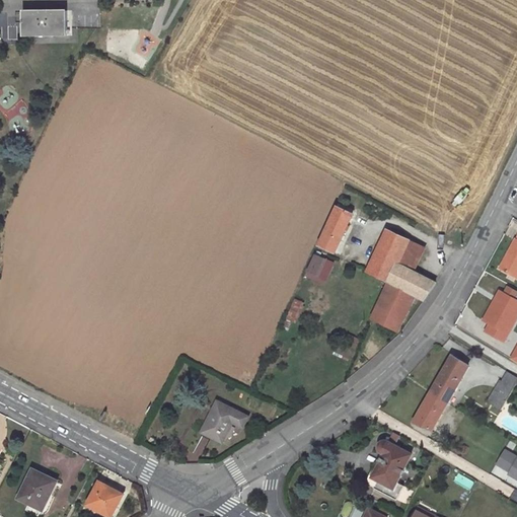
[(65,8),(22,9),(22,34),(24,34),(66,33),(66,26),(65,8)]
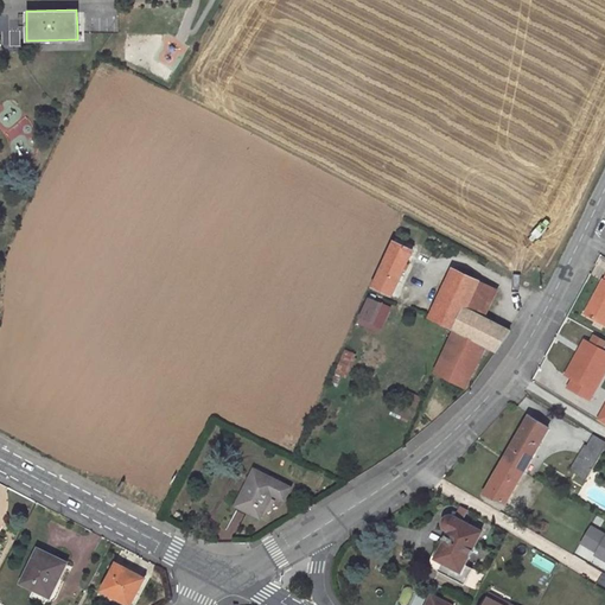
[(402,240),(395,236),(381,265),(377,263),(375,268),(379,271),(373,284),(392,293),(412,248),(401,243),(402,240)]
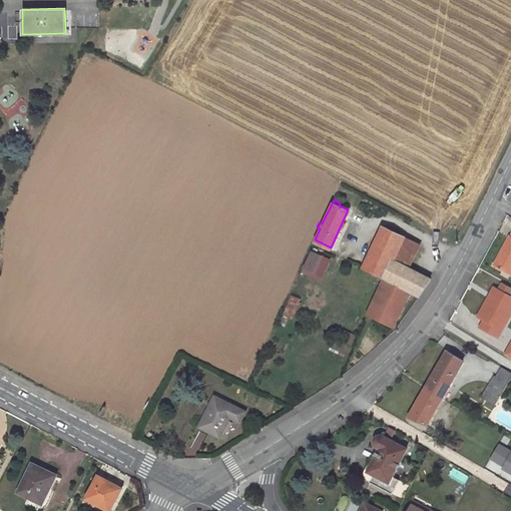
[(404,236),(382,225),(363,267),(383,277),(366,313),(393,326),(410,290),(418,295),(430,279),(405,266),(392,260),(404,236)]
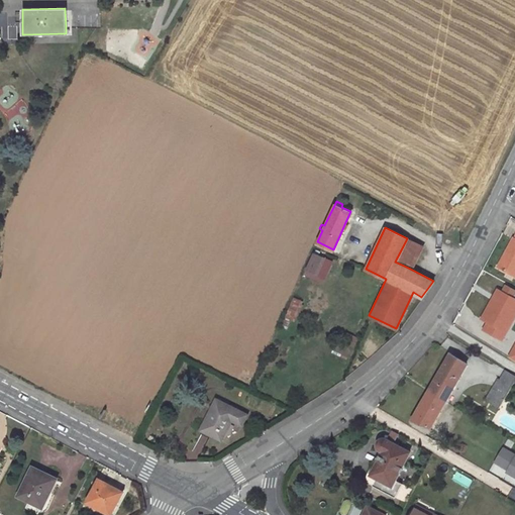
[(512,237),(496,265),(514,276),(514,273),(514,234),(513,237),(512,237)]
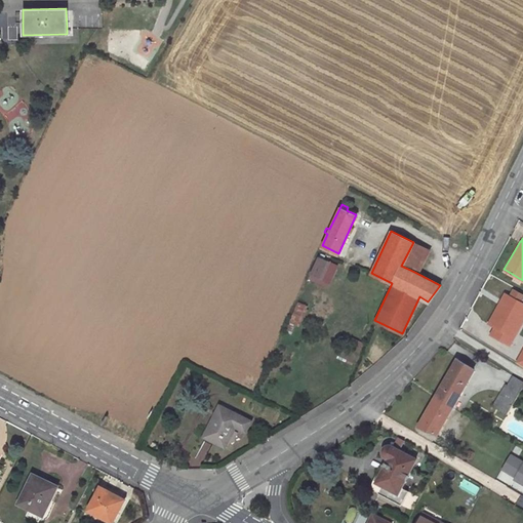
[(426,248),(413,242),(401,266),(414,272),(426,248)]
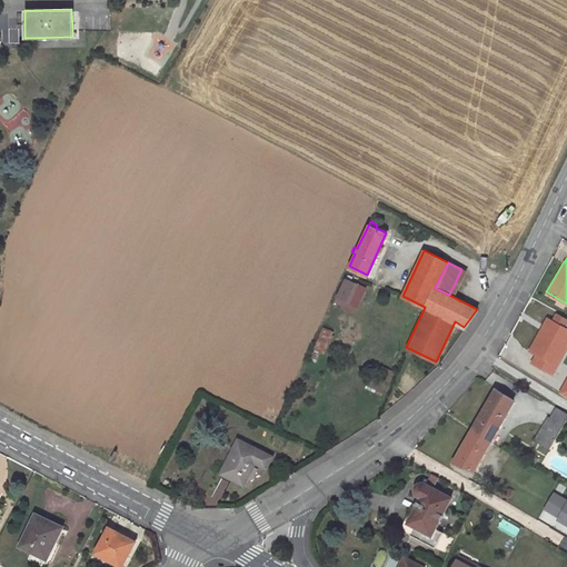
[(356,281),(345,276),(336,295),(347,300),(356,281)]
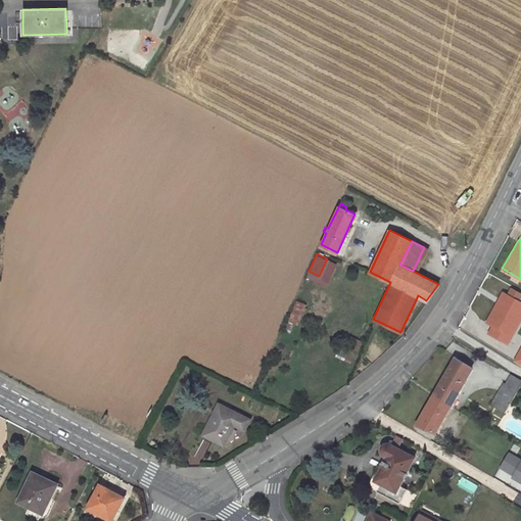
[(520,309),(520,302),(504,293),(485,327),(505,338),(520,309)]
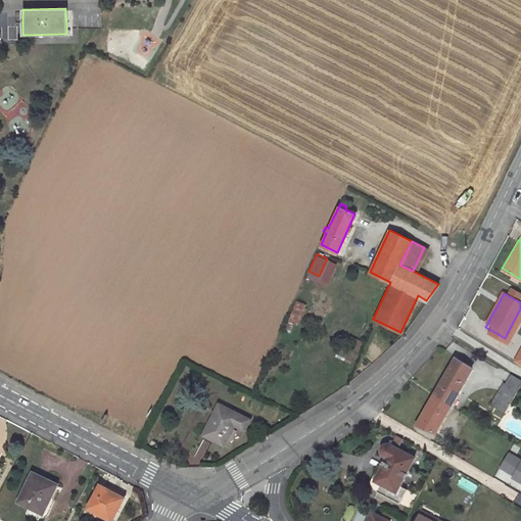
[(520,342),(512,359),(520,364),(520,342)]
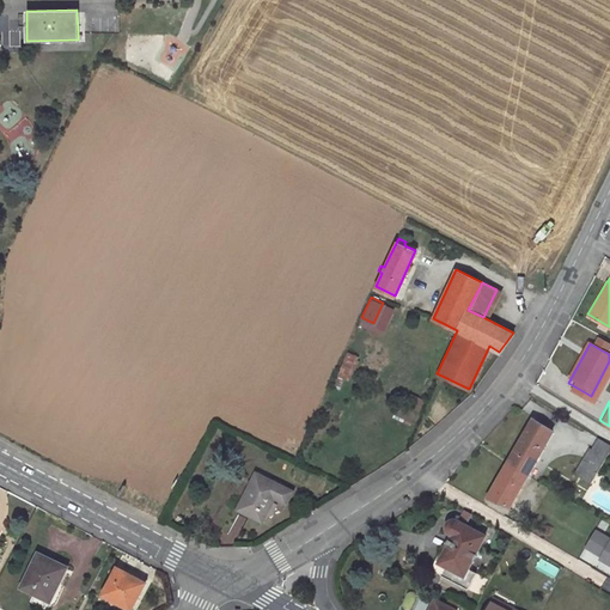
[(553,429),(532,418),(506,463),(528,474),(553,429)]
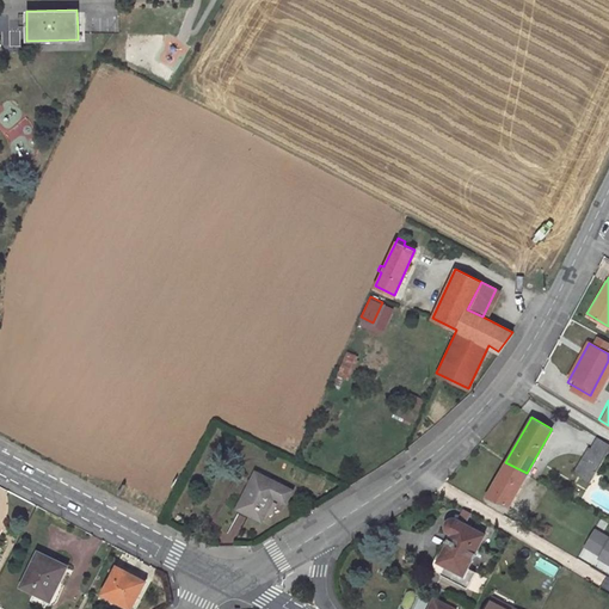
[(608,447),(608,441),(598,436),(591,448),(589,447),(586,450),(602,460),(608,447)]
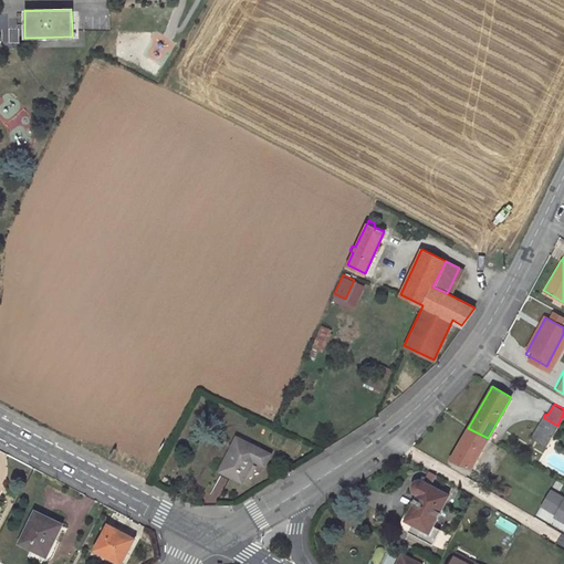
[(543,417),(531,438),(545,446),(557,426),(543,417)]
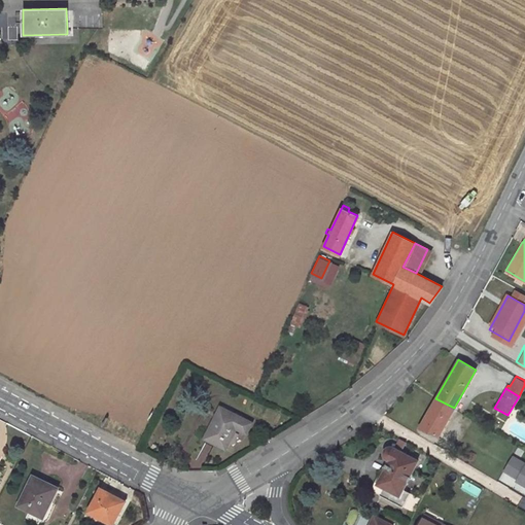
[(435,398),(419,427),(438,435),(454,408),(435,398)]
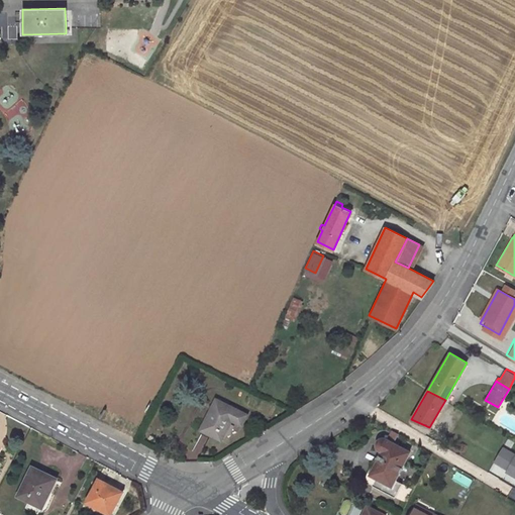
[(245,413),(215,398),(200,428),(220,439),(230,419),(240,424),(245,413)]
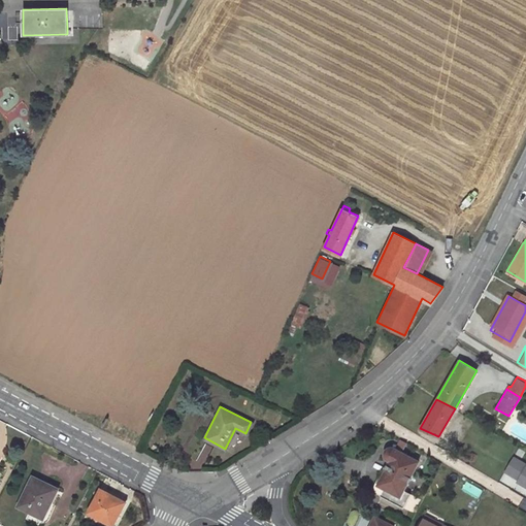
[(403,489),(418,460),(394,448),(393,448),(390,448),(388,450),(386,453),(386,455),(387,457),(387,459),(390,460),(377,484),(384,487),(380,494),(402,506),(409,493),(403,489)]
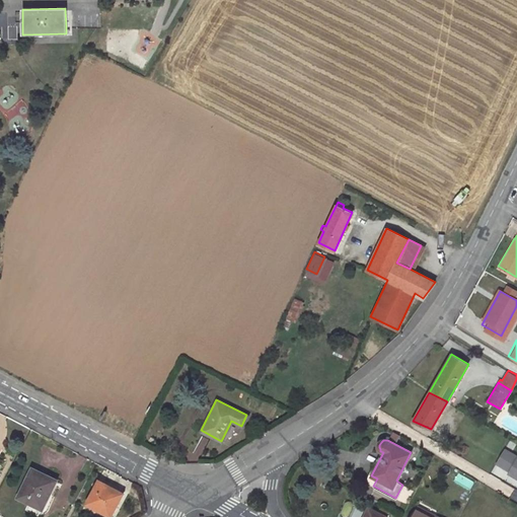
[(516,479),(516,454),(502,448),(492,468),(516,479)]
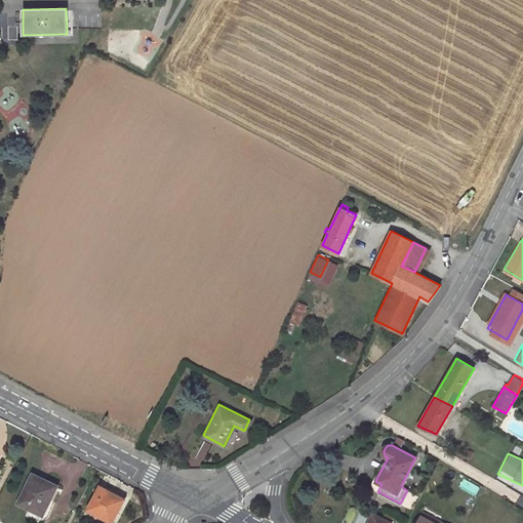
[(56,485),(32,473),(17,503),(42,515),(56,485)]
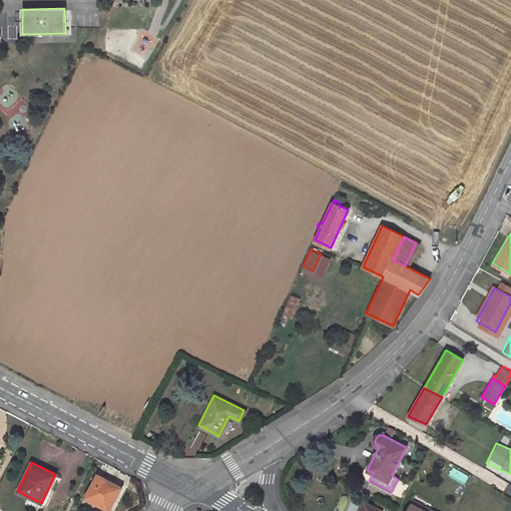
[(121,487),(97,474),(85,497),(109,509),(121,487)]
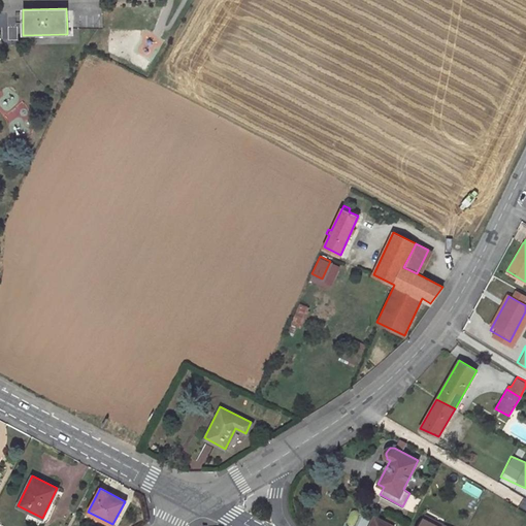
[(424,515),(423,517),(438,525),(440,525),(441,524),(424,515)]
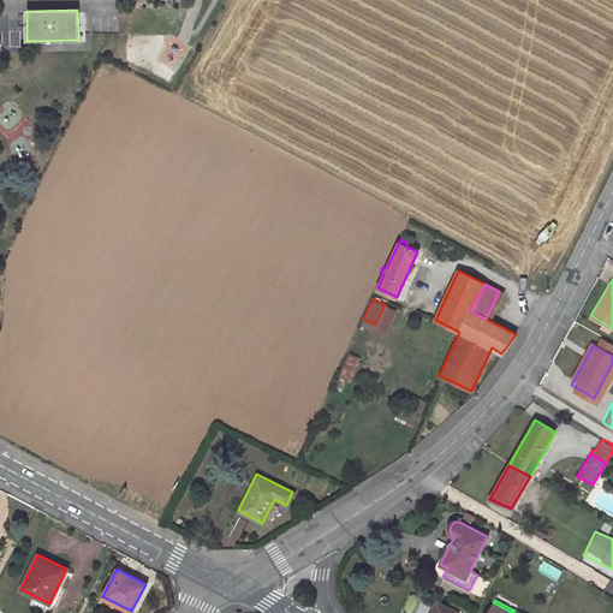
[(457,612),(458,612),(436,601),(429,612),(457,612)]
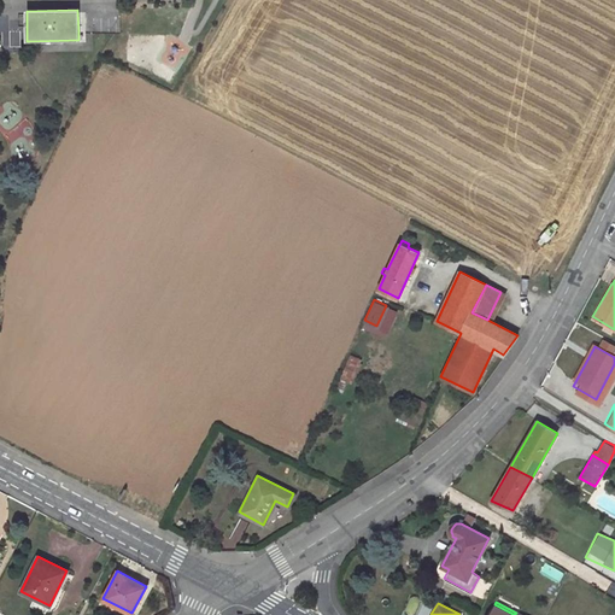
[(515,614),(513,614),(495,604),(488,614),(520,614),(516,613),(515,614)]
